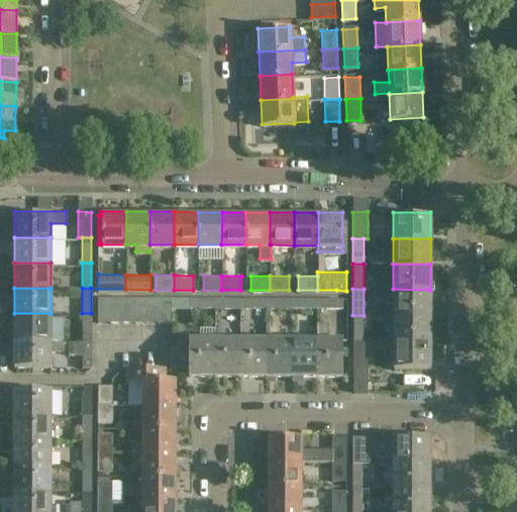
[(430,290),(393,289),(393,315),(430,315),(430,290)]
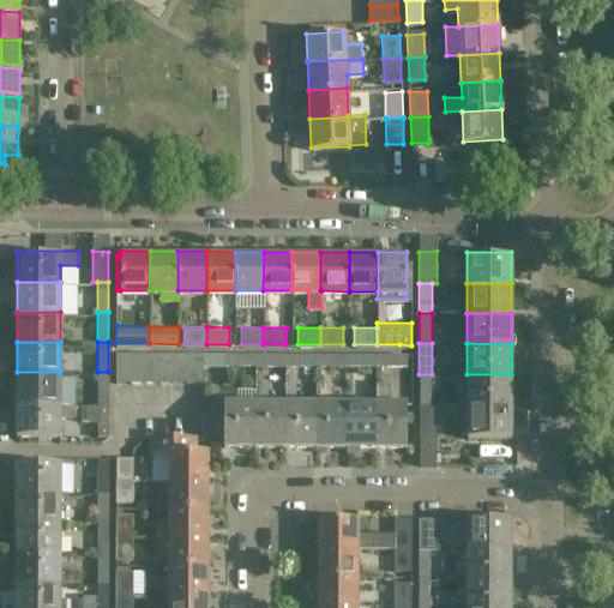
[(131,379),(131,351),(116,351),(116,379),(131,379)]
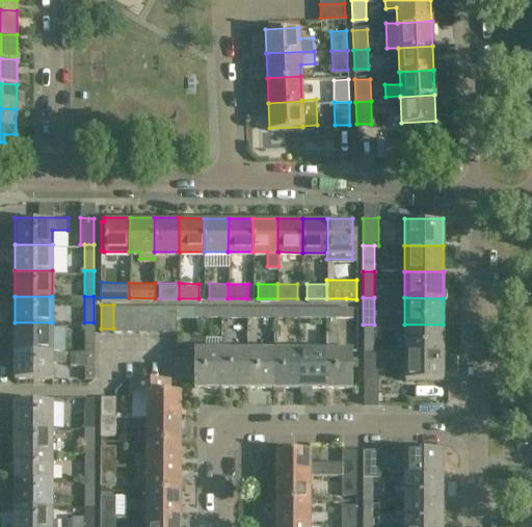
[(126,328),(126,305),(113,305),(113,328),(126,328)]
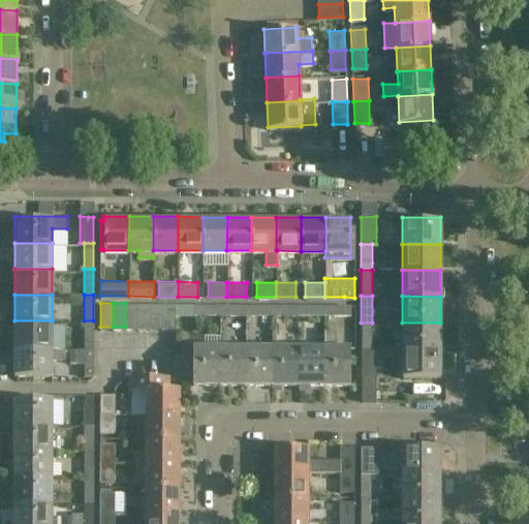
[(137,327),(137,303),(125,303),(125,327),(137,327)]
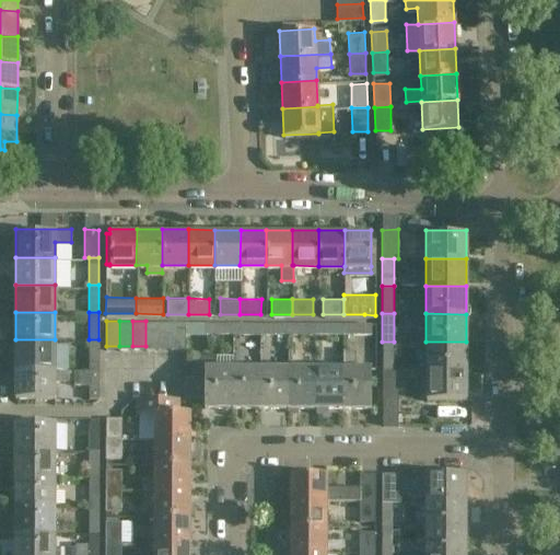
[(158,346),(158,321),(146,321),(146,346),(158,346)]
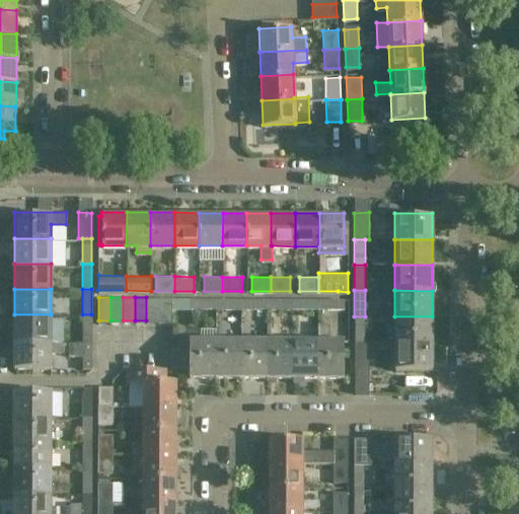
[(158,320),(158,297),(146,297),(146,320),(158,320)]
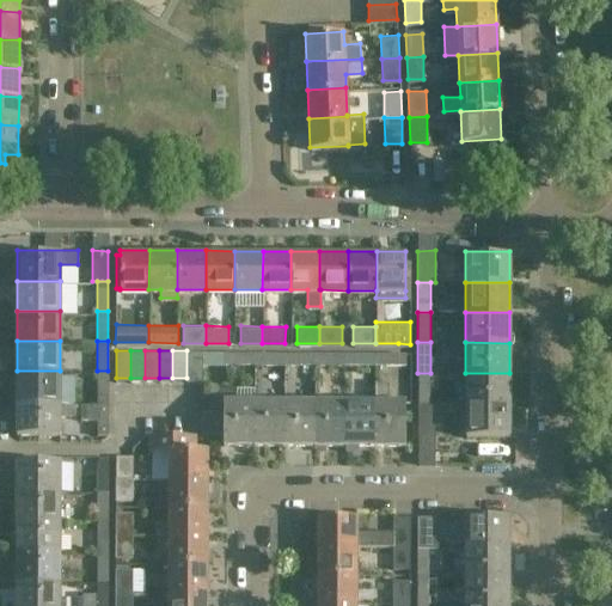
[(202,362),(202,350),(187,350),(187,378),(201,378),(202,362)]
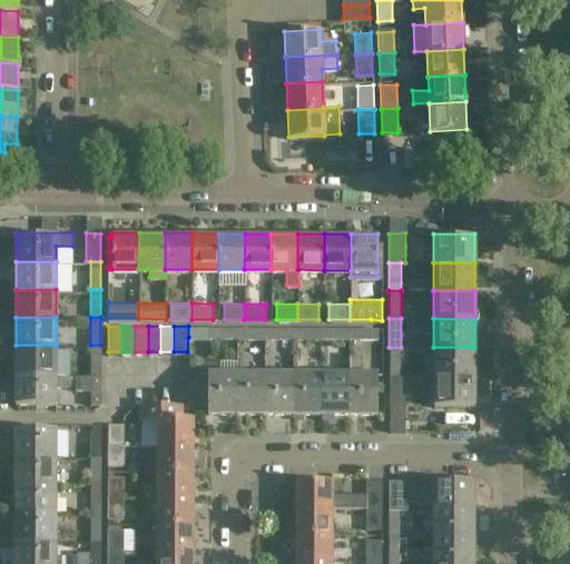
[(208,326),(208,337),(236,337),(236,326),(208,326)]
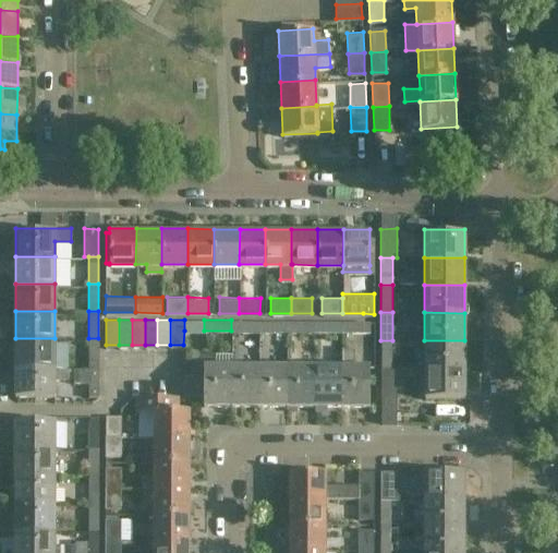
[(231,331),(258,331),(258,320),(231,320),(231,331)]
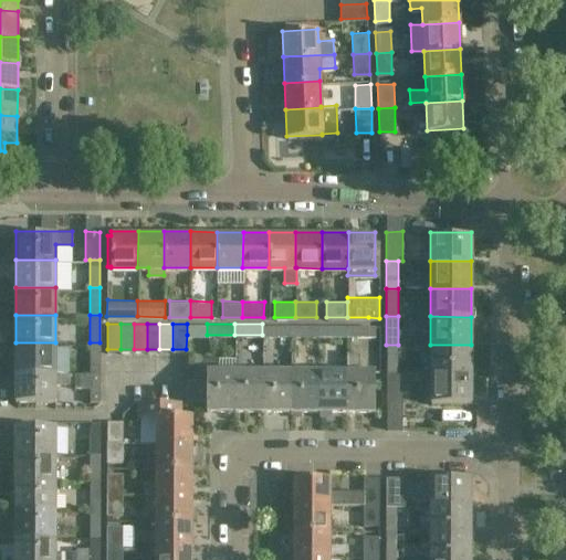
[(262,335),(290,335),(290,324),(262,324),(262,335)]
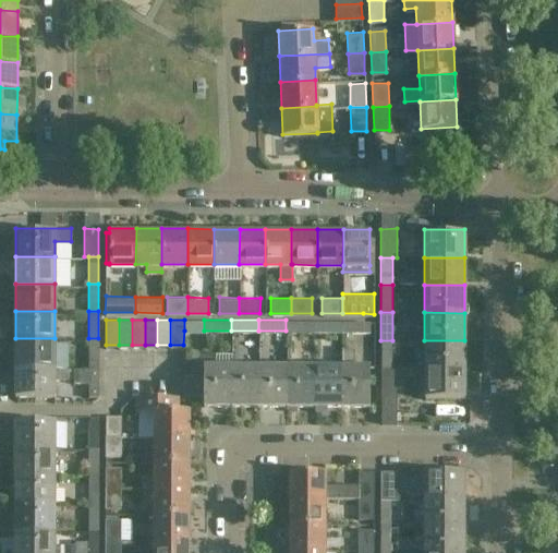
[(286,331),(313,331),(313,320),(286,320),(286,331)]
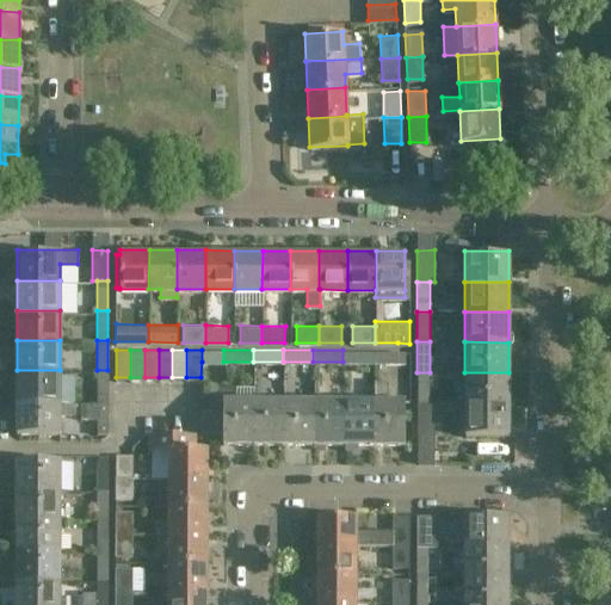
[(343,362),(374,362),(374,351),(343,350),(343,362)]
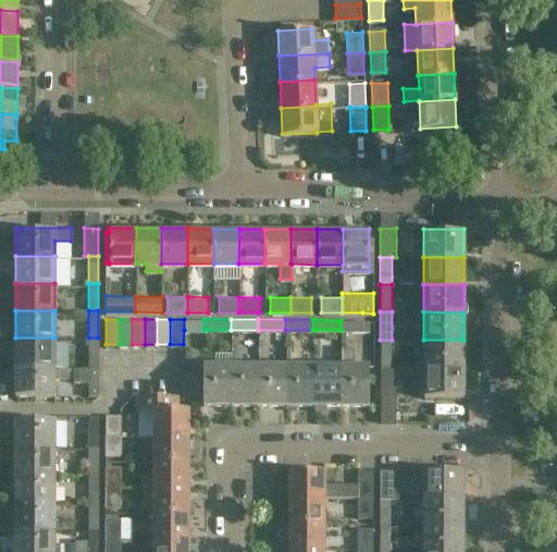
[(341,320),(341,330),(369,330),(369,320),(341,320)]
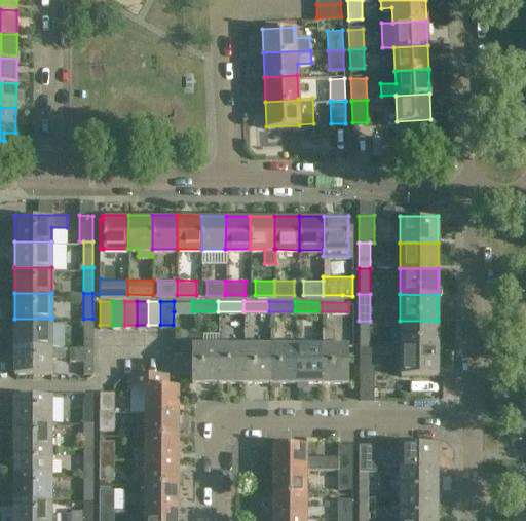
[(14,319),(14,344),(51,344),(51,319),(14,319)]
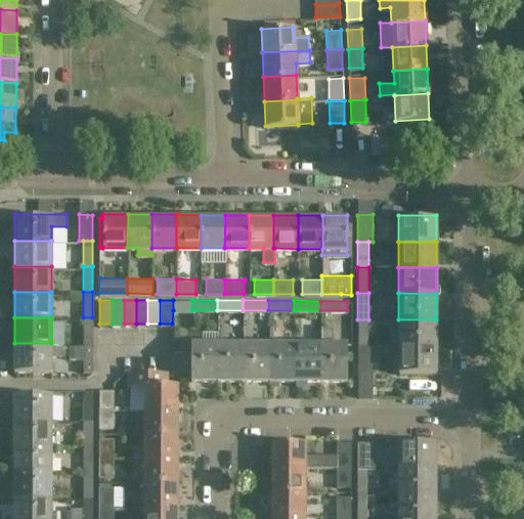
[(83,344),(92,344),(92,317),(83,317),(83,344)]
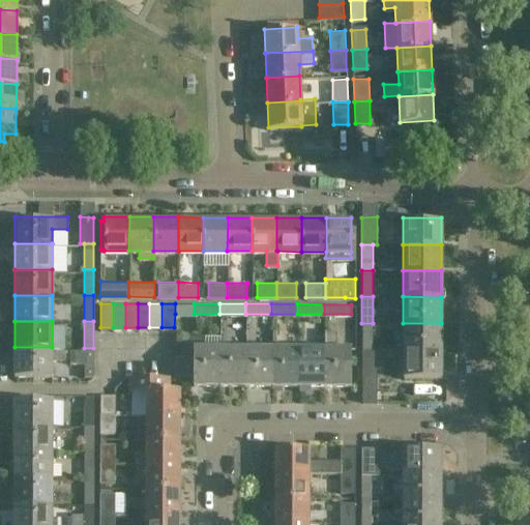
[(362,348),(372,348),(373,323),(361,323),(362,348)]
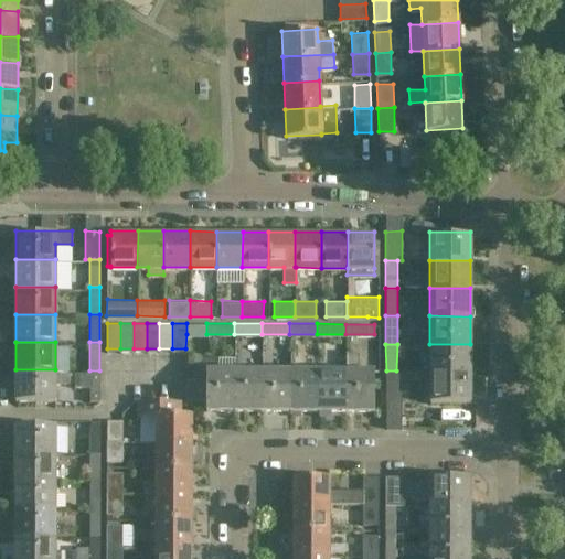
[(470,344),(429,344),(429,372),(470,372),(470,344)]
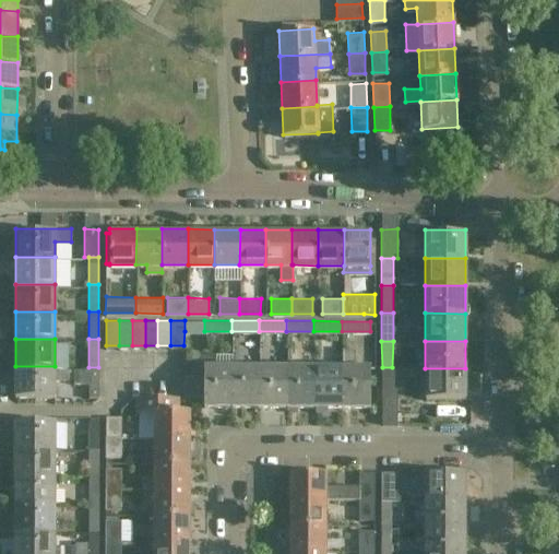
[(342,345),(342,364),(342,403),(370,403),(370,364),(355,364),(355,346),(342,345)]
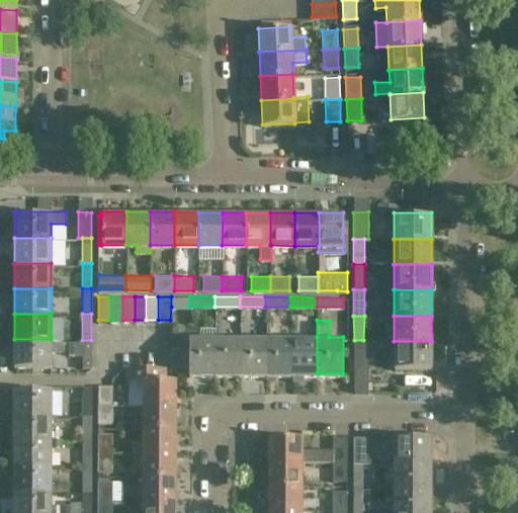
[(214,337),(214,373),(240,373),(240,337),(226,337),(226,331),(214,331),(214,337)]
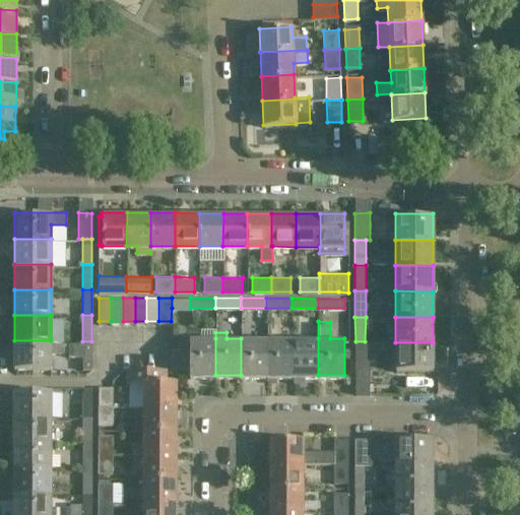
[(215,375),(215,338),(189,338),(189,375),(215,375)]
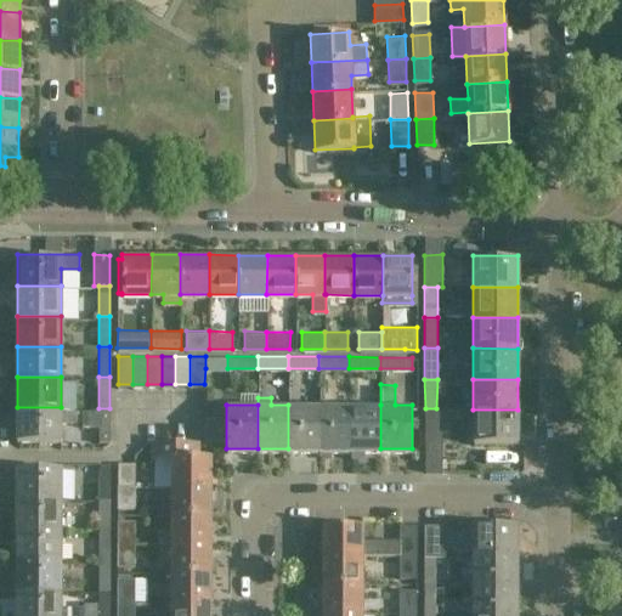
[(320,405),(288,405),(288,448),(320,448),(320,405)]
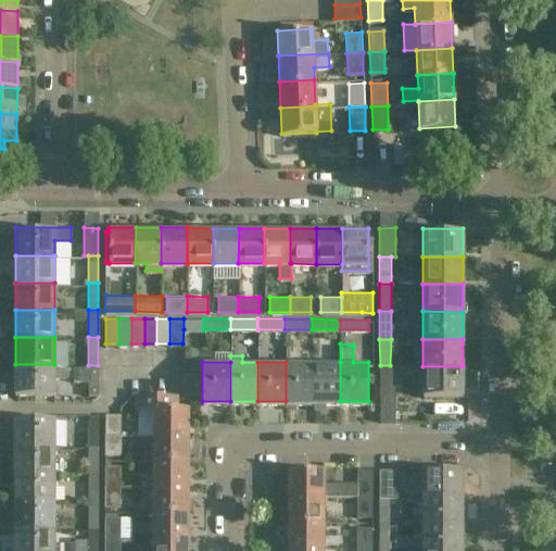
[(313,362),(286,362),(286,401),(313,401),(313,362)]
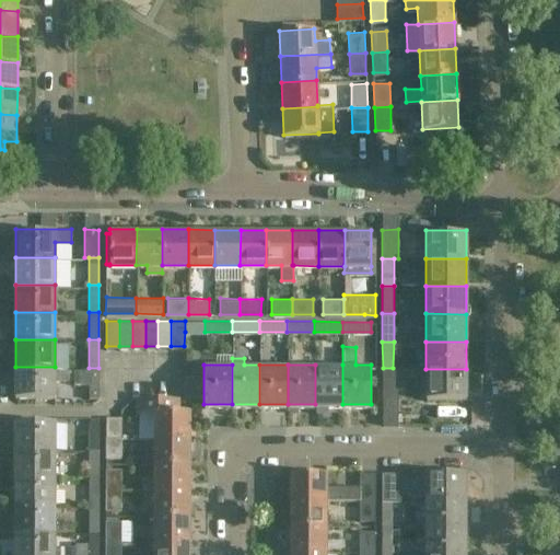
[(342,365),(315,365),(315,404),(342,404),(342,365)]
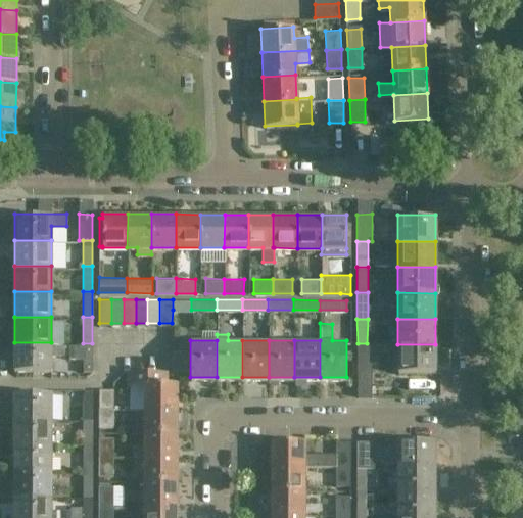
[(14,342),(14,369),(51,369),(51,355),(51,352),(60,352),(60,342),(51,342),(14,342)]
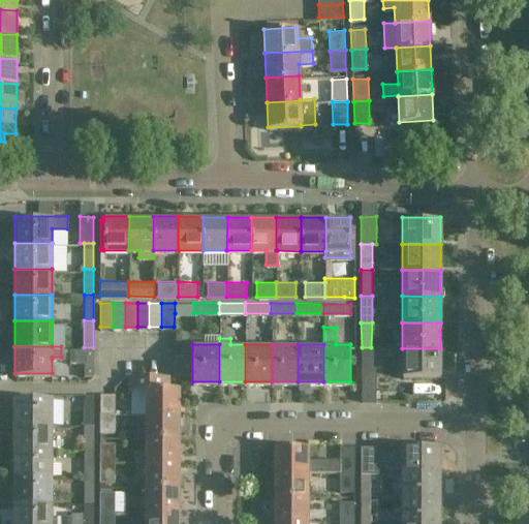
[(93,347),(84,347),(69,347),(69,360),(84,361),(84,374),(93,374),(93,347)]
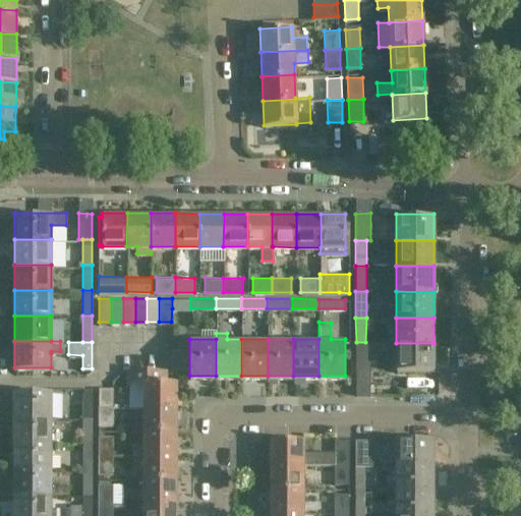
[(365,342),(356,342),(356,368),(370,368),(370,343),(365,343),(365,342)]
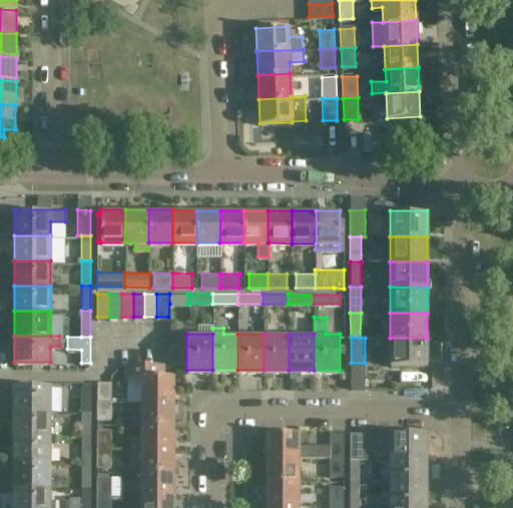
[(427,338),(390,338),(390,384),(416,384),(416,364),(427,364),(427,338)]
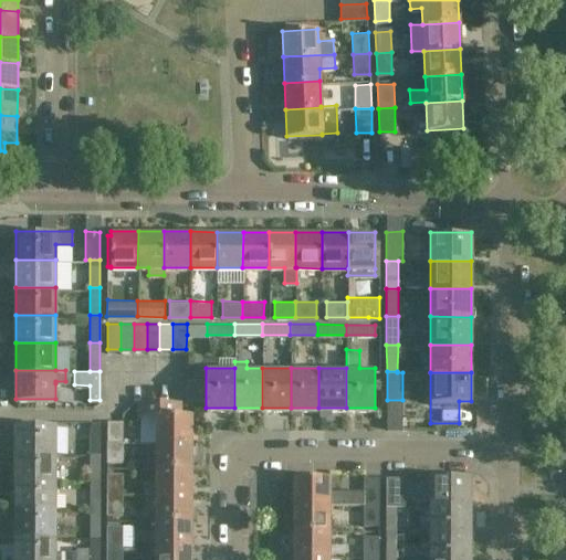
[(156,440),(192,440),(192,412),(180,412),(180,399),(138,399),(138,413),(156,413),(156,440)]
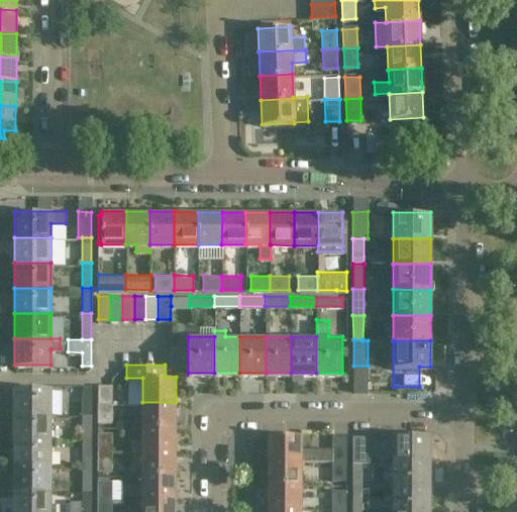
[(98,402),(112,402),(112,383),(97,383),(98,402)]
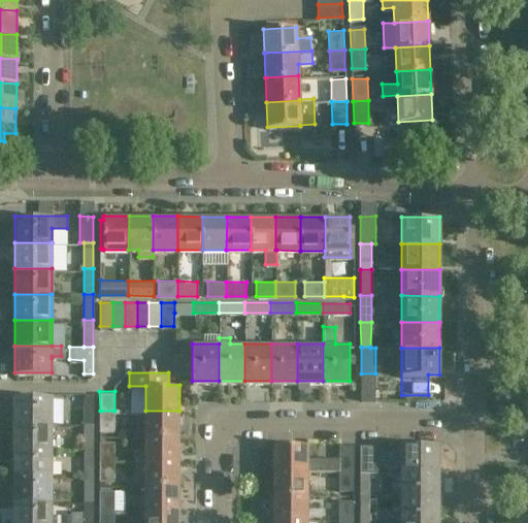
[(13,421),(52,421),(52,395),(14,394),(13,421)]
